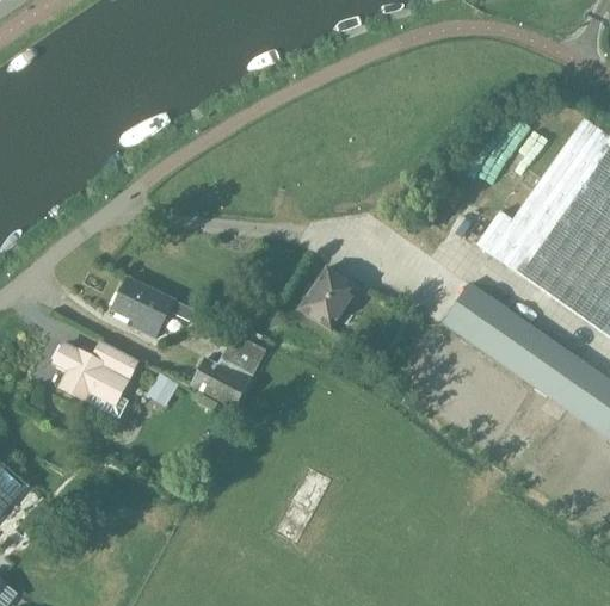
[(487,212),(469,237),(607,333),(609,335),(609,143),(570,116),(497,221),(487,212)]
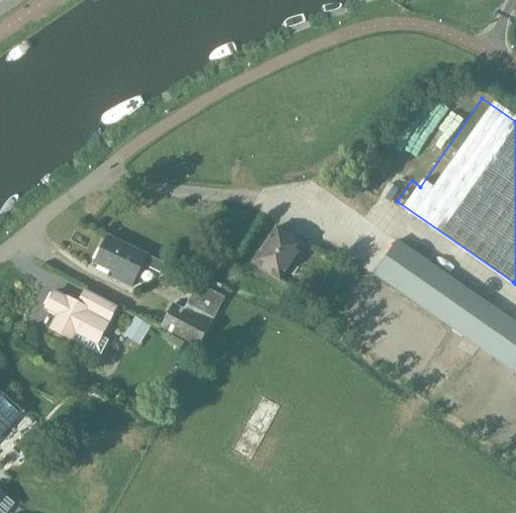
[(279,224),(256,259),(287,278),(305,248),(310,251),(313,246),(279,224)]
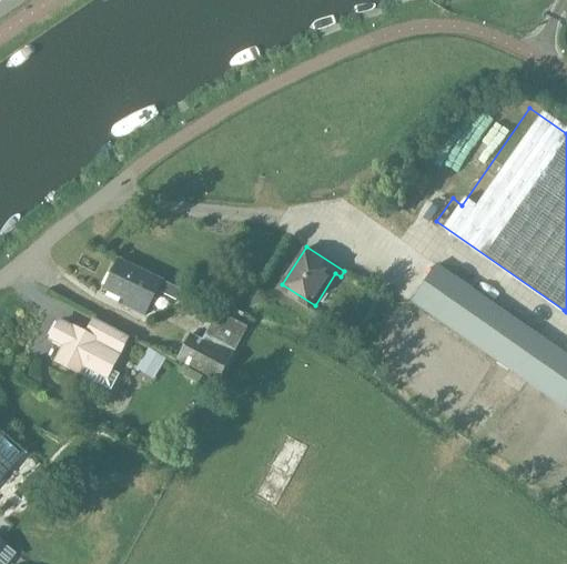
[(123,302),(145,313),(160,282),(180,292),(182,288),(120,257),(105,288),(125,298),(123,302)]
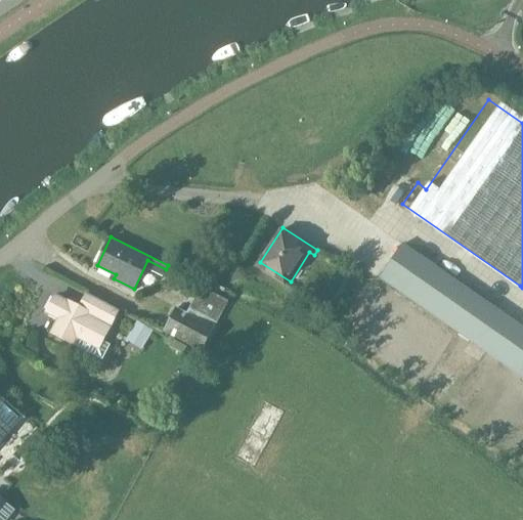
[(522,329),(400,244),(388,261),(522,354),(522,329)]
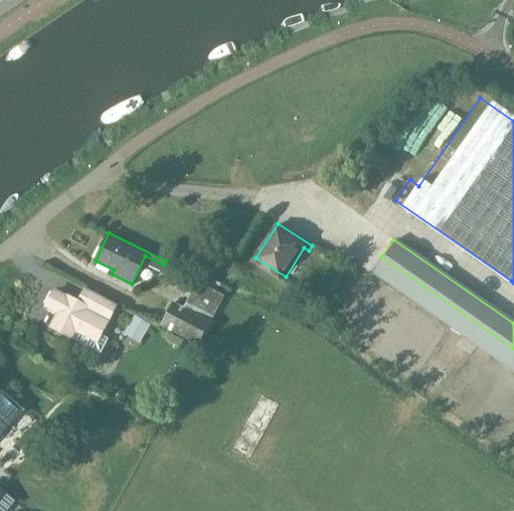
[(184,308),(173,302),(162,324),(199,343),(224,295),(198,281),(184,308)]
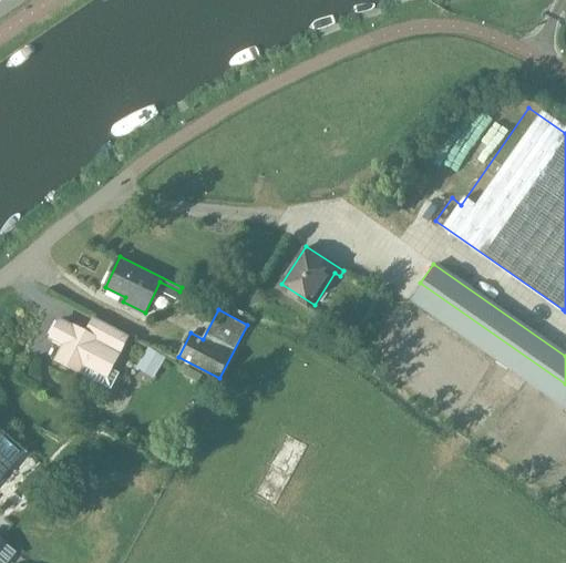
[(79,370),(111,387),(120,371),(112,367),(129,335),(94,317),(86,330),(75,325),(74,326),(60,318),(51,336),(65,343),(57,359),(79,370)]
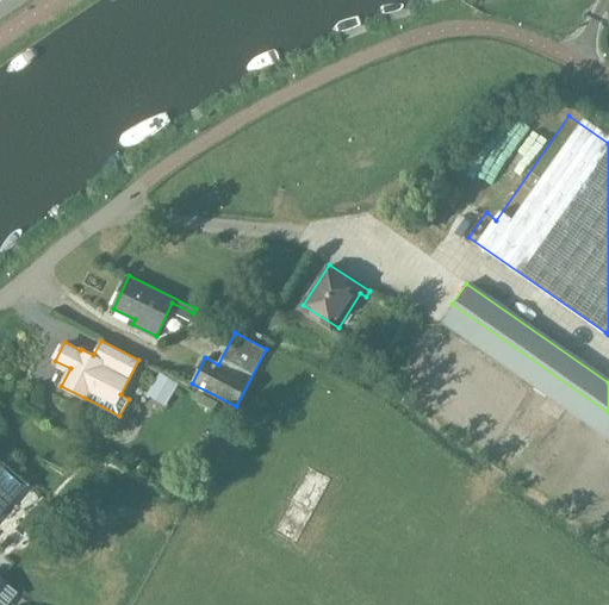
[(178,382),(162,373),(153,387),(168,397),(178,382)]
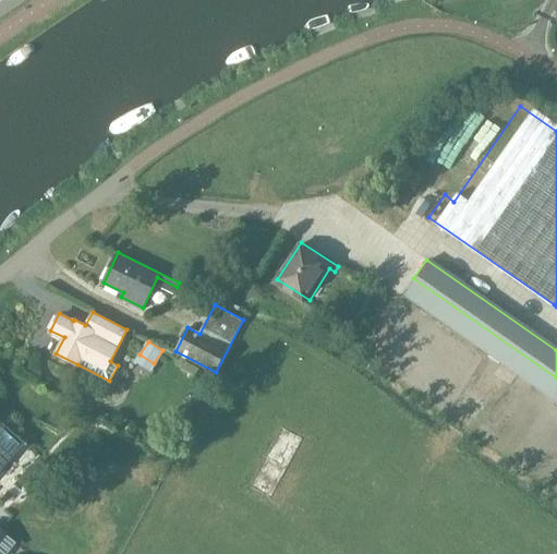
[(0,458),(7,452),(11,455),(7,450),(19,438),(14,435),(5,426),(0,422),(0,458)]
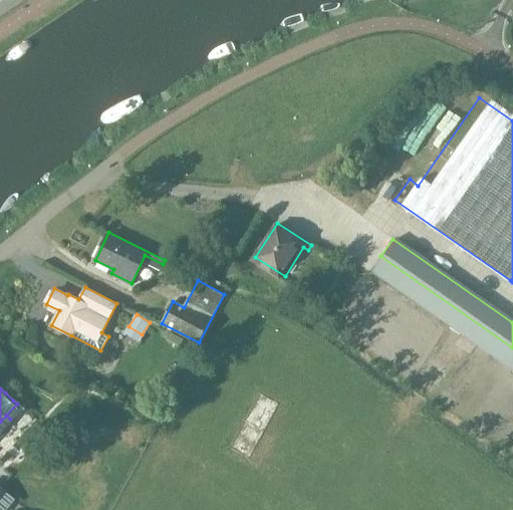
[(261,392),(231,446),(250,456),(279,402),(261,392)]
